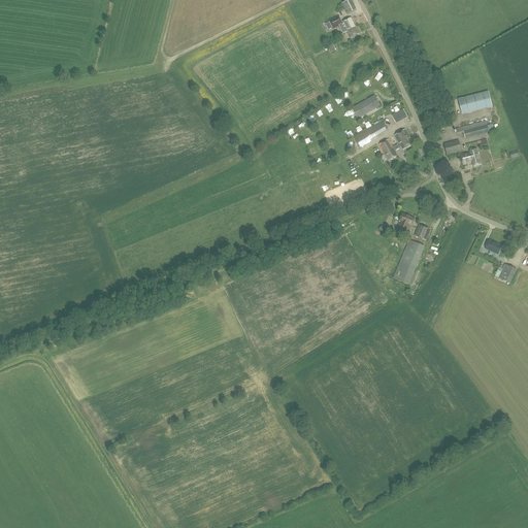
[(351,0),(349,0),(342,3),(348,14),(356,10),(351,0)]
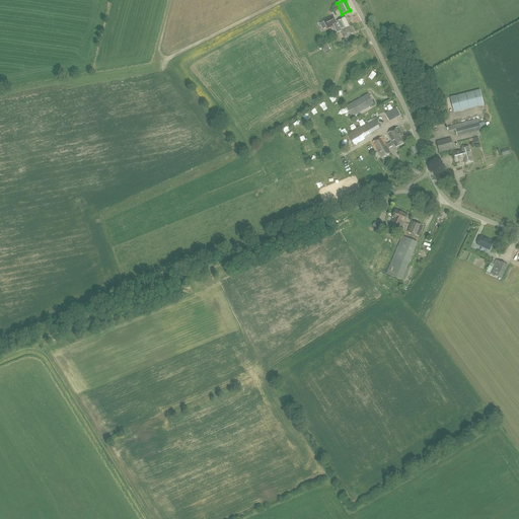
[(334,16),(323,20),(324,21),(326,27),(327,28),(334,25),(338,33),(341,31),(345,38),(353,33),(355,32),(352,27),(351,27),(351,26),(350,27),(349,24),(346,18),(337,22),(334,16)]
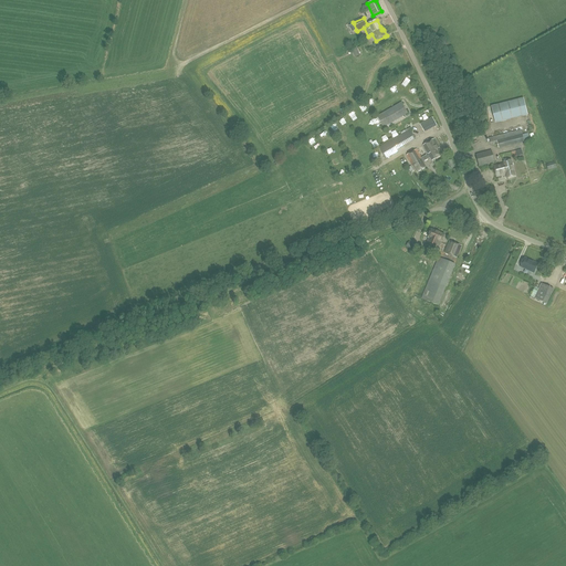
[(355,58),(360,55),(356,46),(352,50),(355,58)]
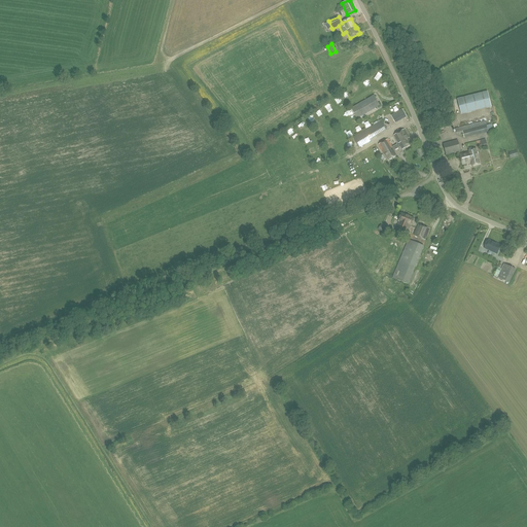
[(356,95),(361,92),(357,84),(352,88),(356,95)]
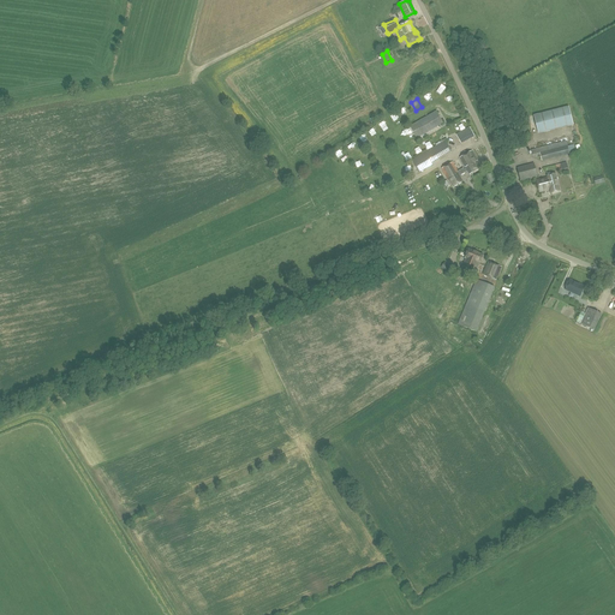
[(533,115),(538,133),(573,124),(568,107),(533,115)]
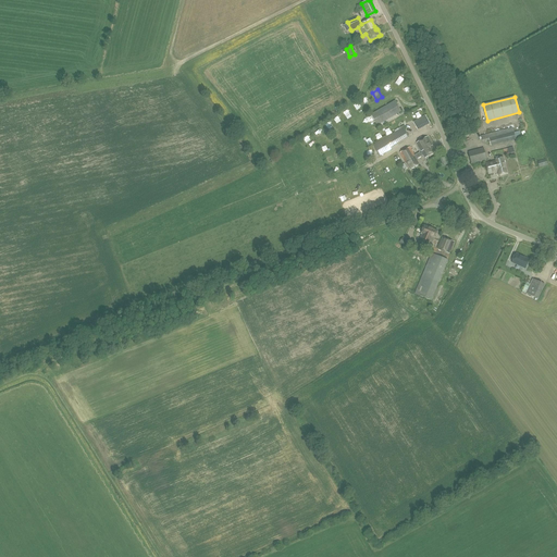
[(371,114),(378,125),(401,112),(395,101),(371,114)]
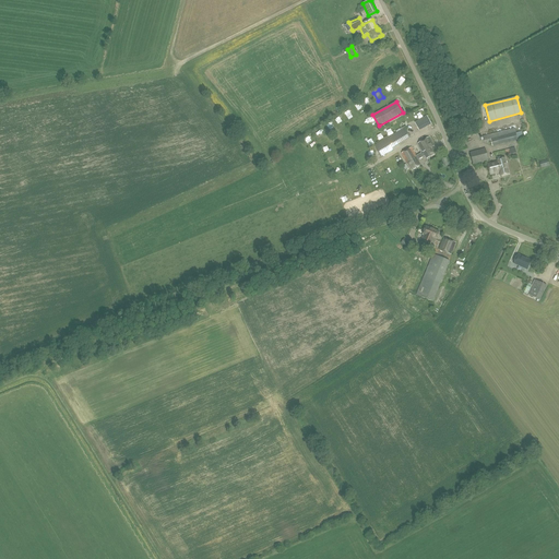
[(427,116),(415,122),(419,130),(431,123),(427,116)]
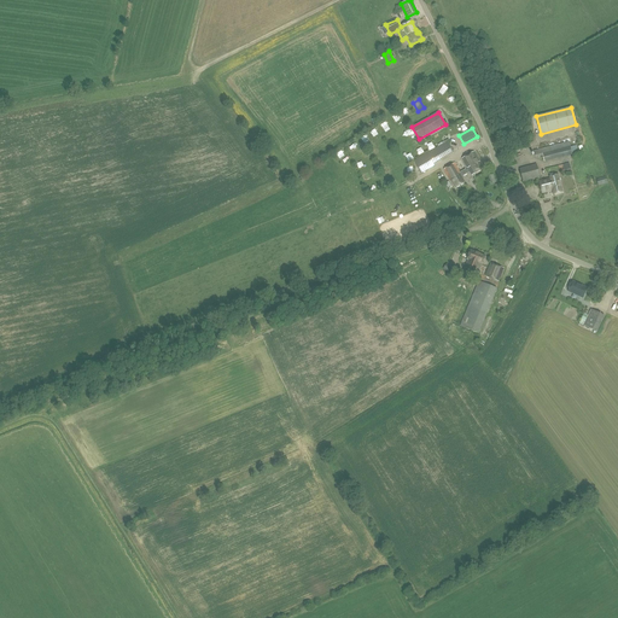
[(448,141),(414,162),(421,174),(442,161),(441,158),(453,150),(448,141)]
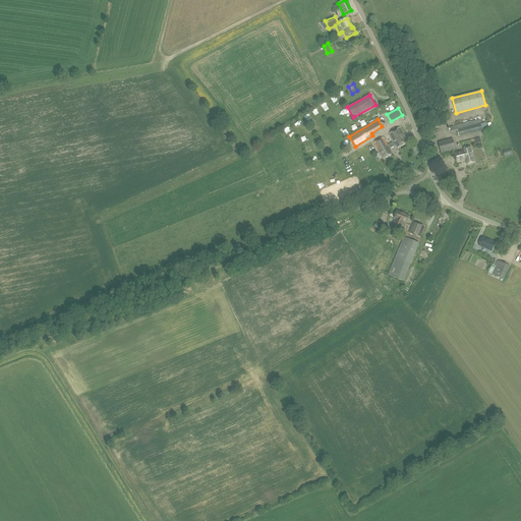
[(458,131),(459,135),(482,129),(480,119),(450,127),(452,132),(458,131)]
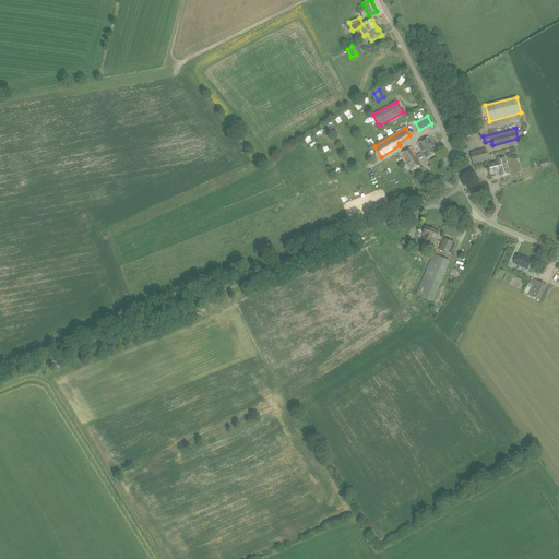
[(418,143),(424,154),(423,155),(421,153),(416,156),(411,149),(401,154),(408,167),(409,166),(413,170),(419,166),(417,161),(425,156),(427,158),(438,152),(429,138),(427,139),(418,143)]
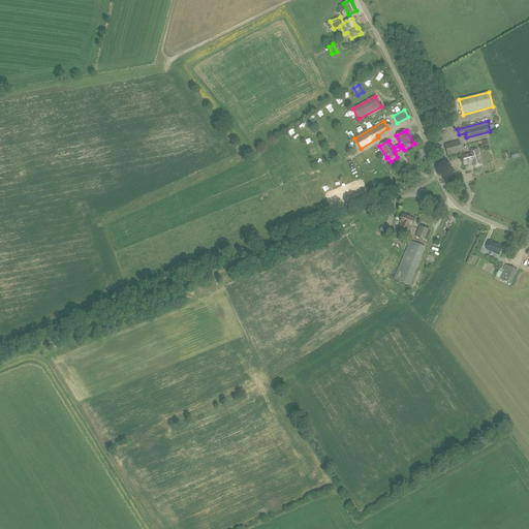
[(445,145),(448,154),(463,151),(460,141),(445,145)]
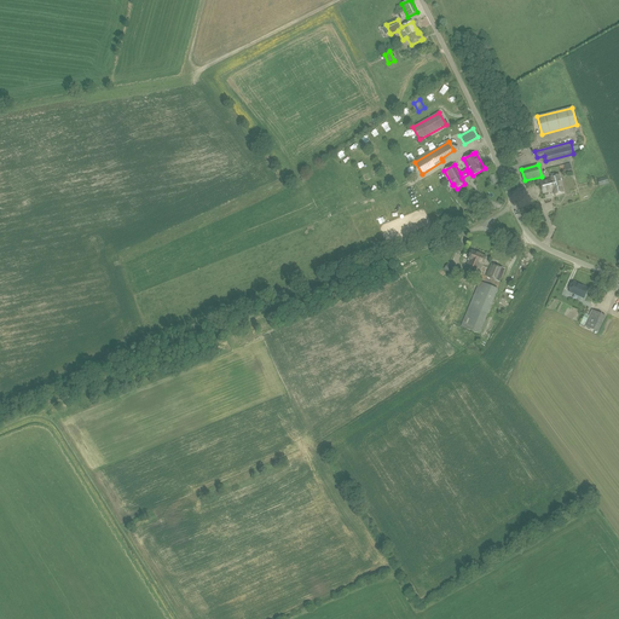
[(543,194),(554,191),(555,195),(563,192),(559,175),(551,178),(551,179),(539,181),(543,194)]
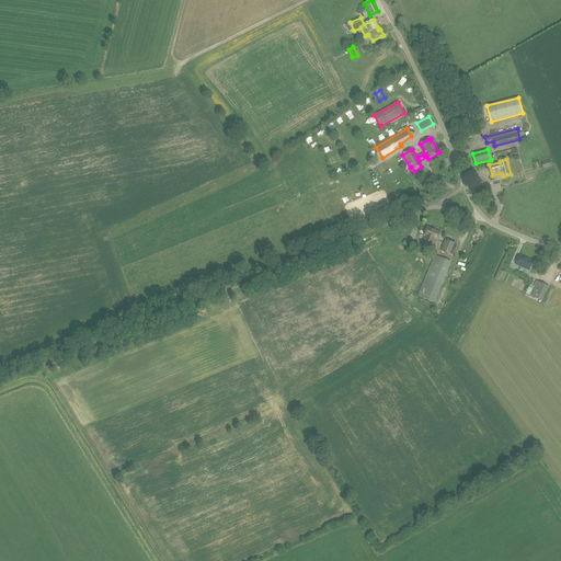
[(438,240),(442,233),(426,227),(424,235),(425,235),(422,242),(434,247),(437,240),(438,240)]
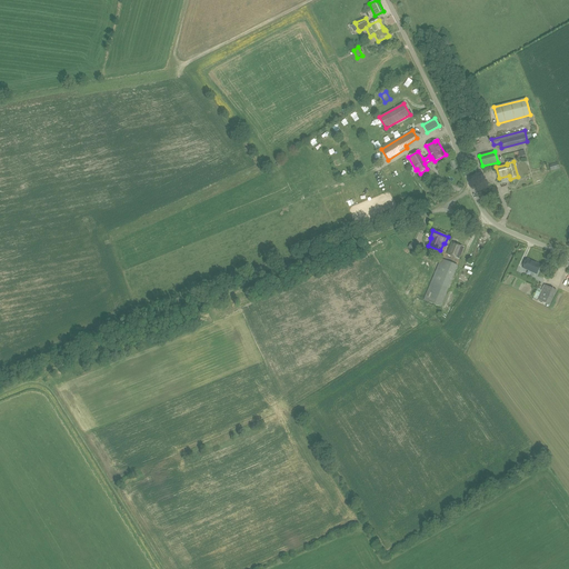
[(420,248),(412,242),(408,248),(416,253),(420,248)]
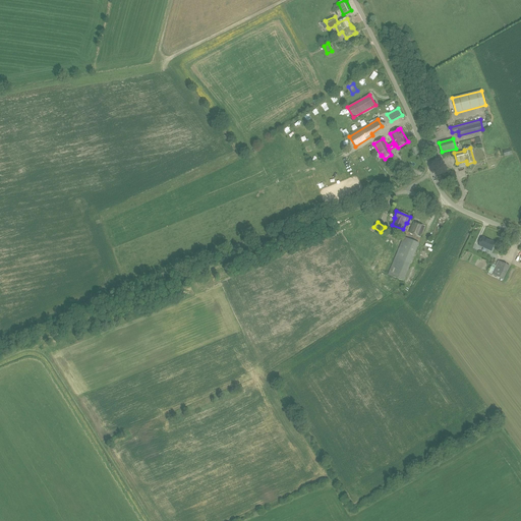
[(420,237),(424,226),(413,222),(409,232),(420,237)]
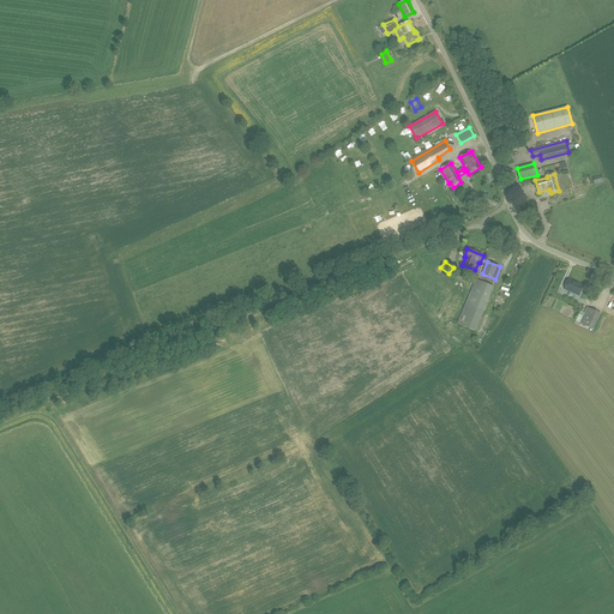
[(476,332),(494,287),(475,280),(457,324),(476,332)]
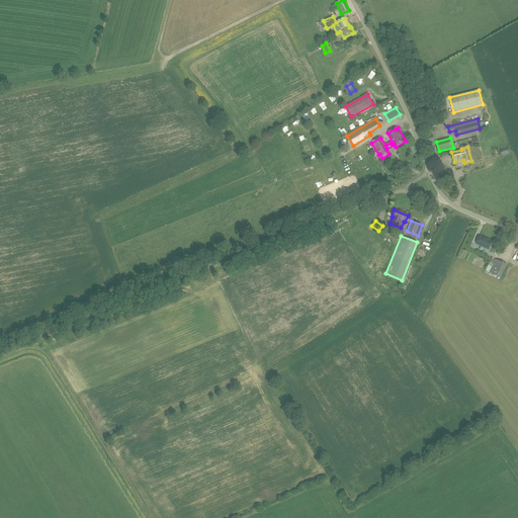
[(477,244),(489,250),(493,242),(480,236),(477,244)]
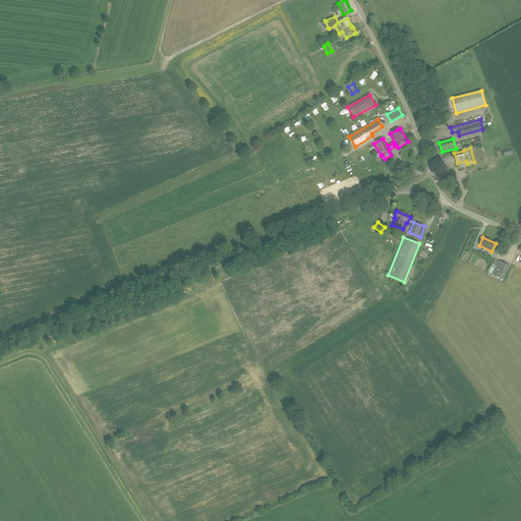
[(423,259),(426,262),(433,249),(430,247),(423,259)]
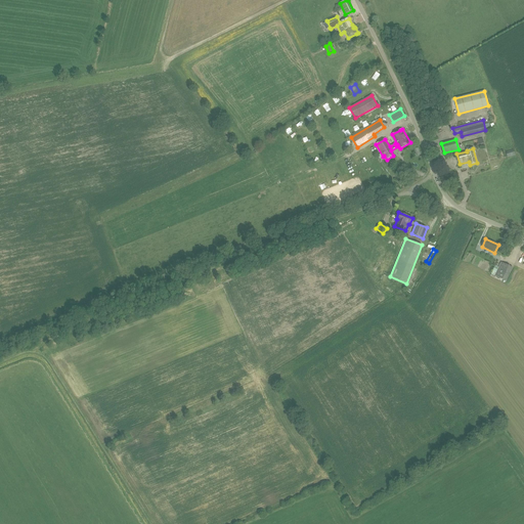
[(513,267),(501,262),(494,275),(506,281),(513,267)]
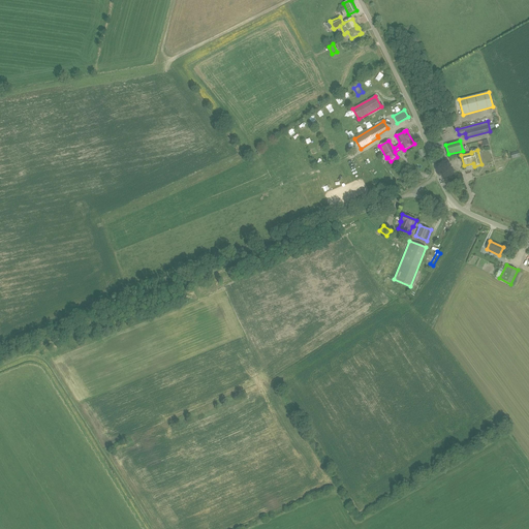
[(413,285),(410,292),(415,294),(418,288),(413,285)]
